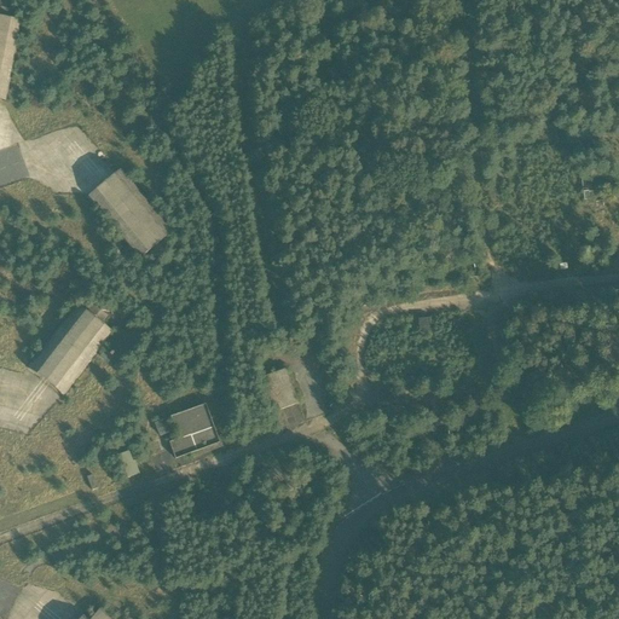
[(0,97),(5,98),(18,24),(4,22),(5,11),(0,9),(0,97)]
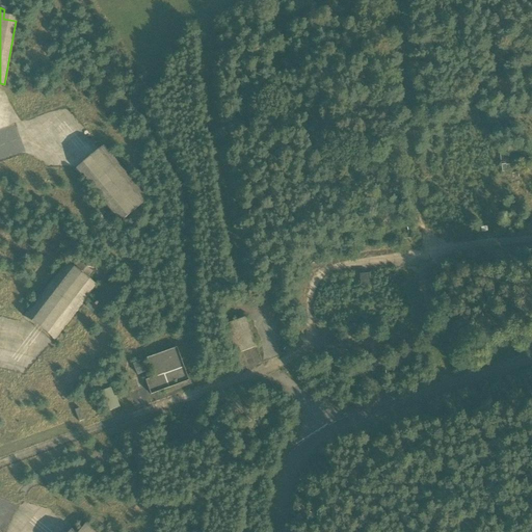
[(75,166),(120,218),(127,212),(131,217),(141,209),(136,204),(144,197),(100,145),(75,166)]
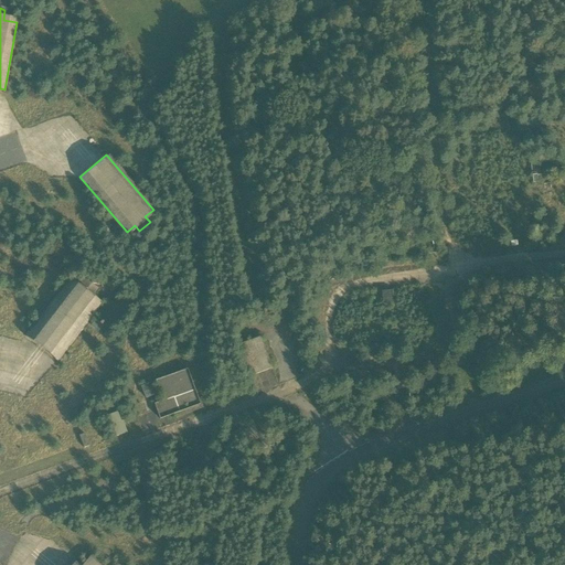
[(529,176),(530,188),(537,187),(536,178),(562,174),(561,164),(554,166),(553,156),(531,158),(533,176),(529,176)]
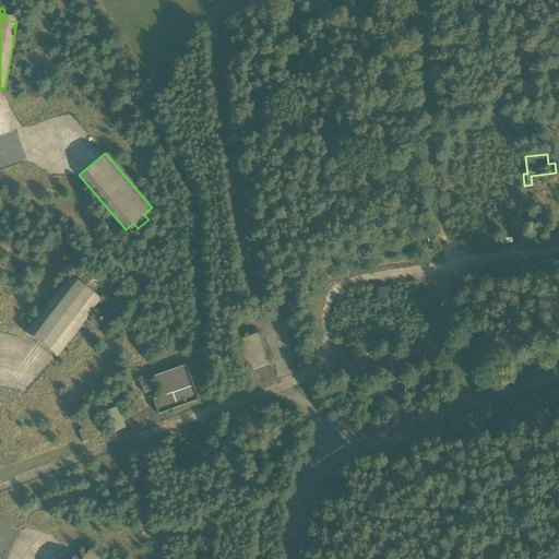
[(22,336),(56,361),(99,302),(91,296),(96,289),(82,280),(76,285),(67,277),(22,336)]
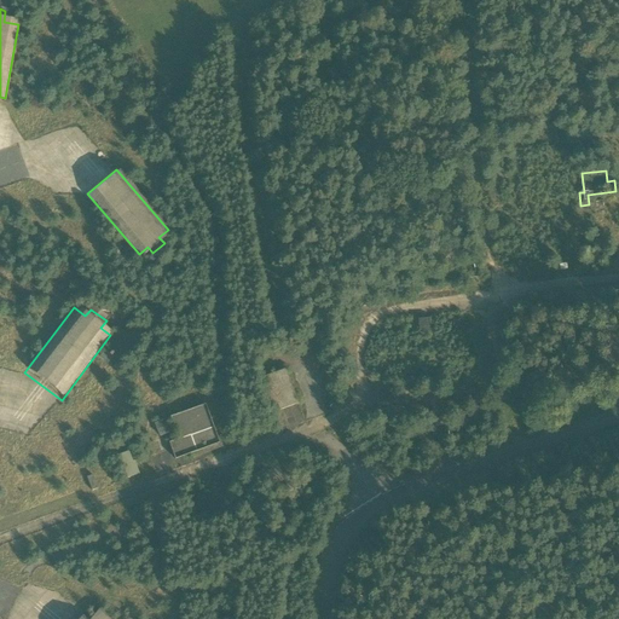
[(420,318),(420,333),(432,333),(431,318),(420,318)]
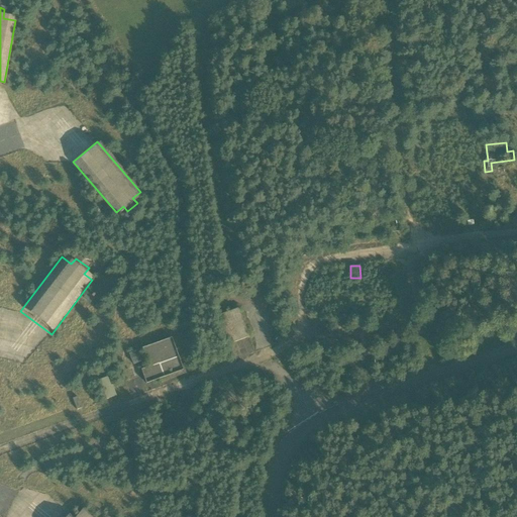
[(217,316),(227,345),(247,338),(237,309),(217,316)]
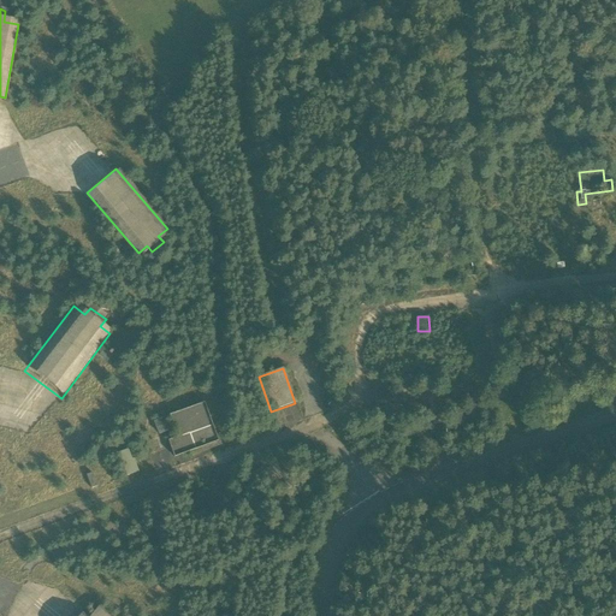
[(169,440),(173,455),(191,449),(194,454),(225,444),(221,433),(214,434),(205,402),(170,413),(177,437),(169,440)]
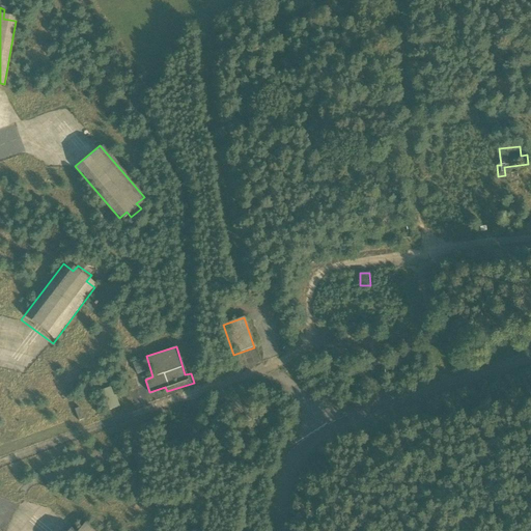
[(132,361),(136,372),(144,369),(141,358),(132,361)]
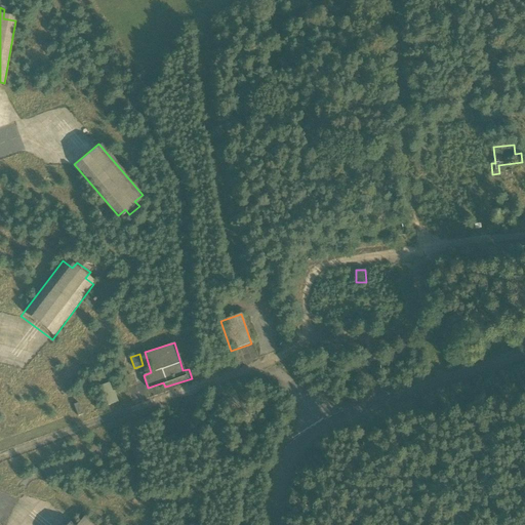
[(65,524),(94,524),(83,515),(74,524),(69,521),(65,524)]
